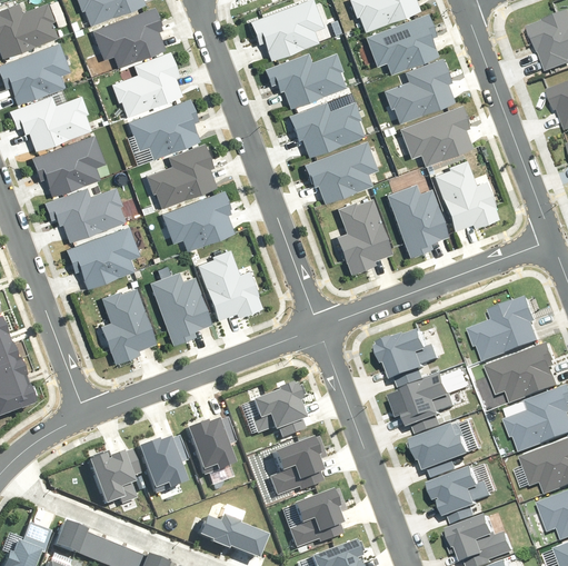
[(78,0),(83,11),(86,10),(91,23),(145,3),(143,0),(78,0)]
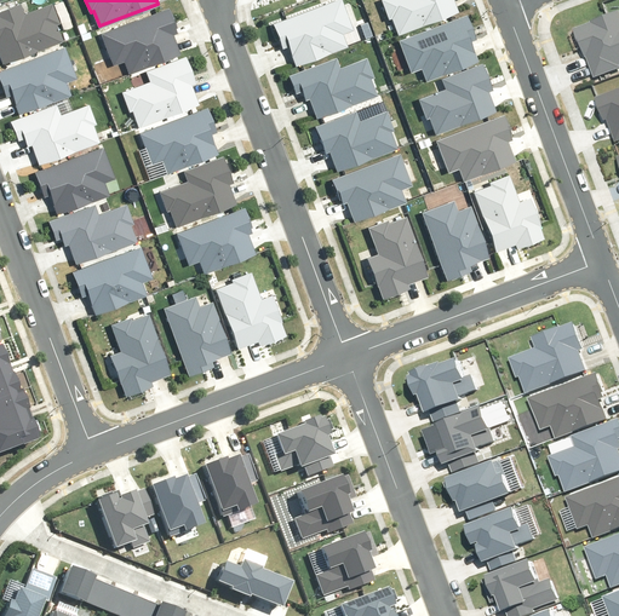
[(342,0),(328,0),(269,24),(280,52),(287,50),(293,64),(342,45),(337,33),(353,27),(342,0)]
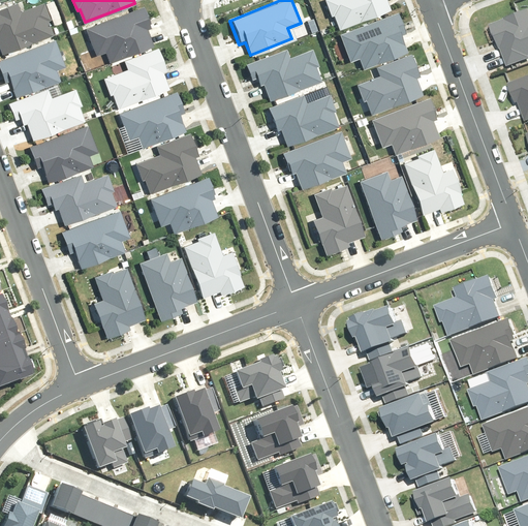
[(325,0),(322,1),(329,18),(333,18),(338,31),(387,11),(382,0),(325,0)]
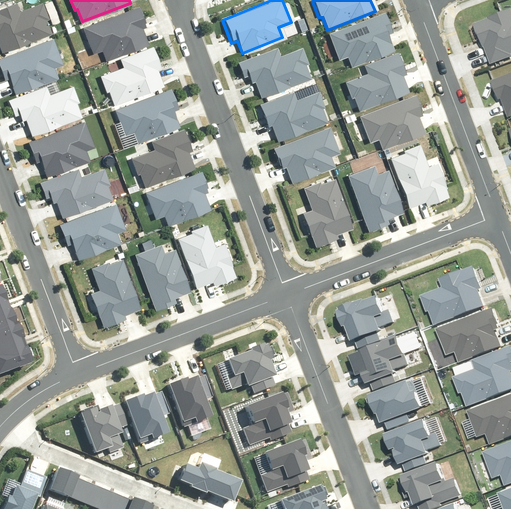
[(15,6),(0,12),(0,46),(3,53),(52,34),(46,20),(49,18),(42,3),(18,13),(15,6)]
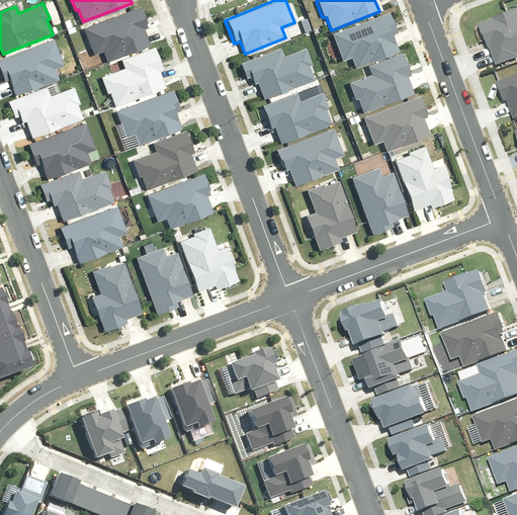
[(139,7),(84,27),(94,54),(102,50),(106,60),(150,45),(144,27),(146,26),(139,7)]
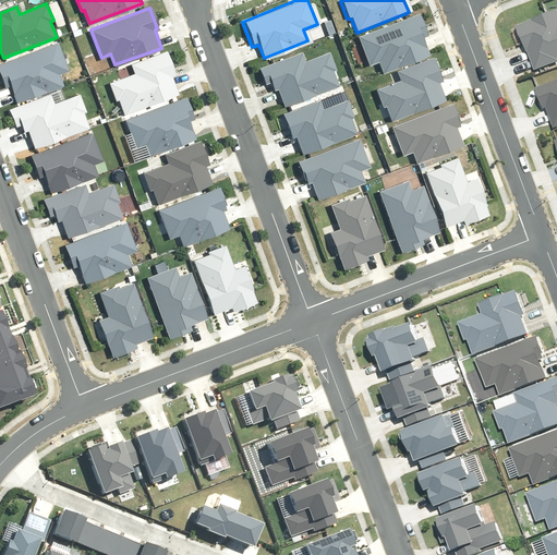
[(418,16),(354,38),(364,67),(374,63),(377,74),(424,59),(416,38),(424,35),(418,16)]
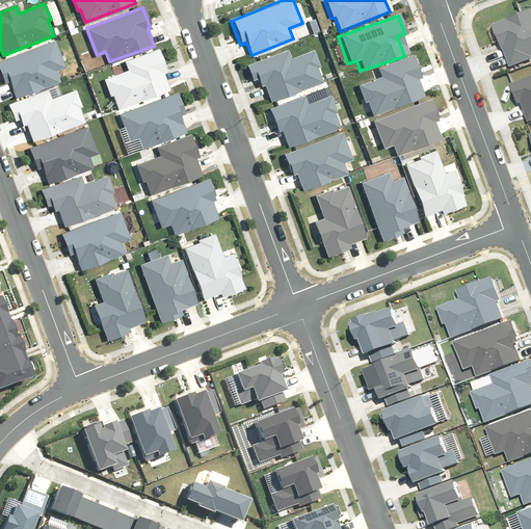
[(530,17),(494,31),(508,72),(530,62),(530,17)]
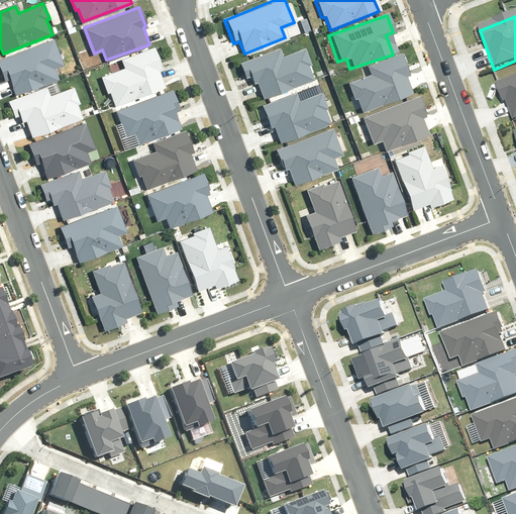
[(55,38),(0,59),(0,67),(4,77),(8,76),(16,95),(57,79),(54,70),(66,66),(55,38)]
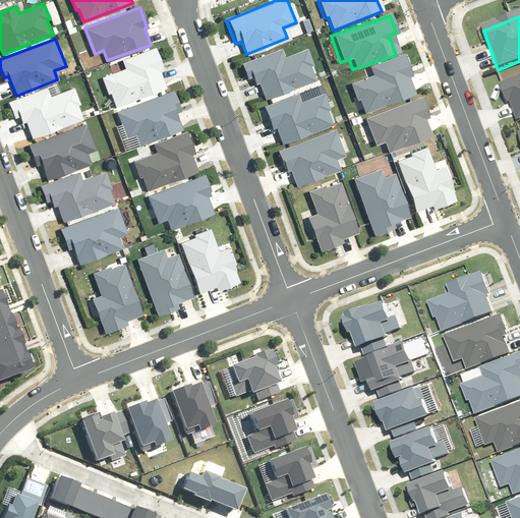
[(279,50),(243,63),(250,81),(258,78),(267,98),(315,78),(310,65),(312,63),(306,47),(282,56),(279,50)]
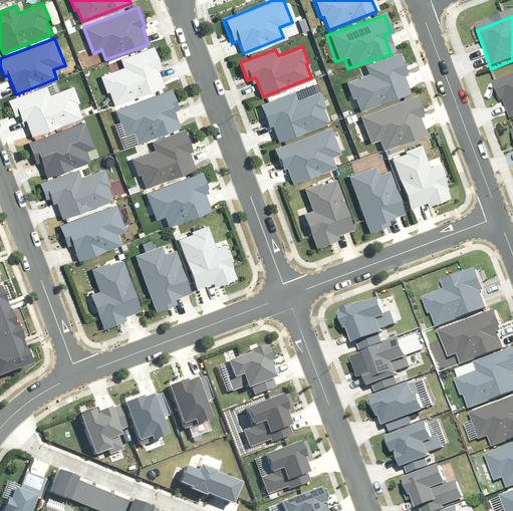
[(125,68),(102,77),(109,93),(111,92),(116,105),(166,86),(159,69),(163,67),(156,48),(123,61),(125,68)]
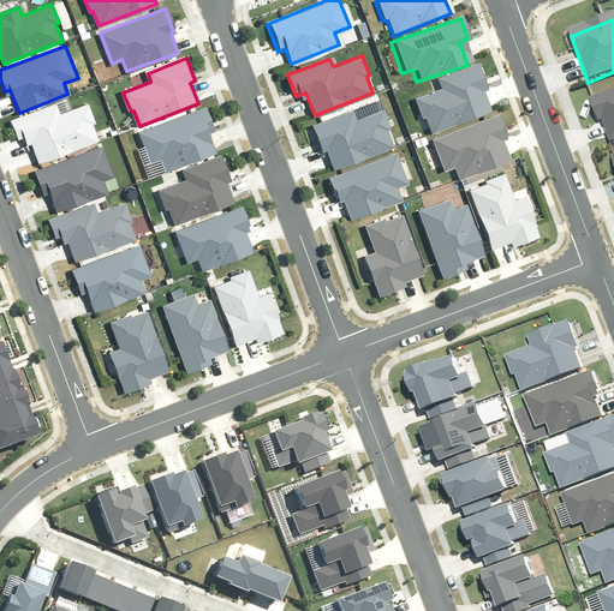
[(489,84),(481,63),(439,79),(442,88),(412,99),(421,118),(424,118),(430,133),(488,111),(480,88),(489,84)]
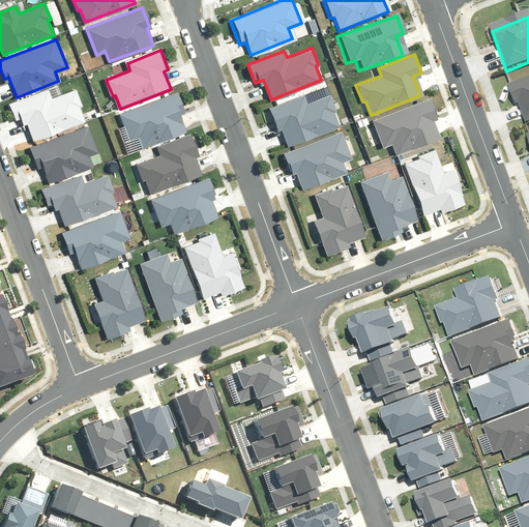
[(528,76),(510,84),(526,125),(528,124),(528,76)]
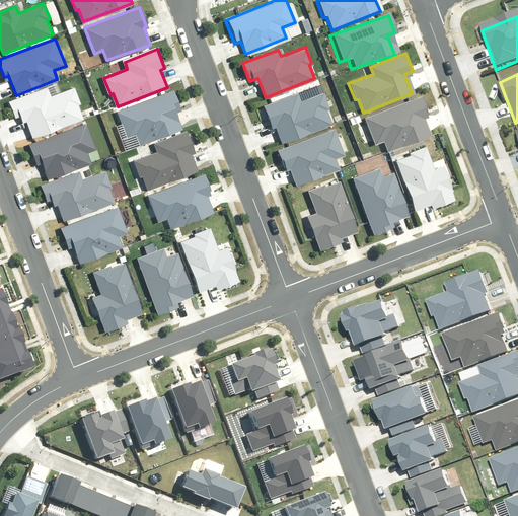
[(44,88),(11,101),(18,120),(22,118),(30,136),(80,117),(74,103),(77,101),(71,85),(46,95),(44,88)]
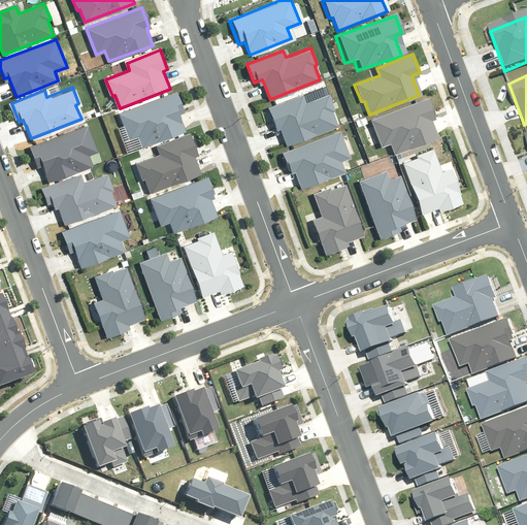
[(174,91),(119,111),(128,138),(137,135),(140,145),(186,129),(178,111),(182,110),(174,91)]
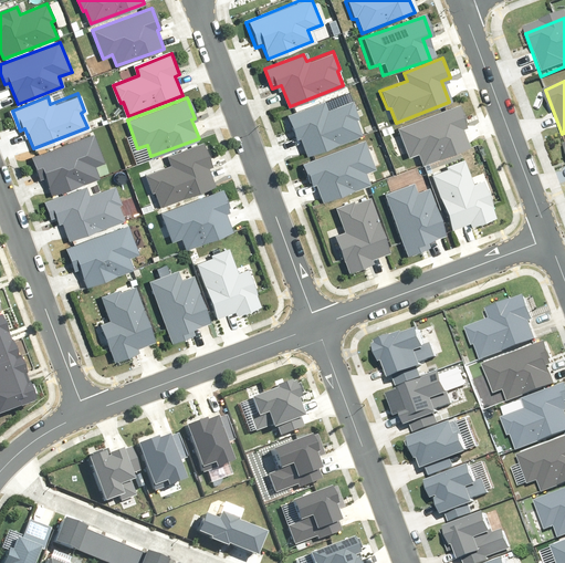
[(322,104),(282,120),(290,138),(300,135),(307,156),(361,135),(355,121),(358,118),(351,101),(324,112),(322,104)]
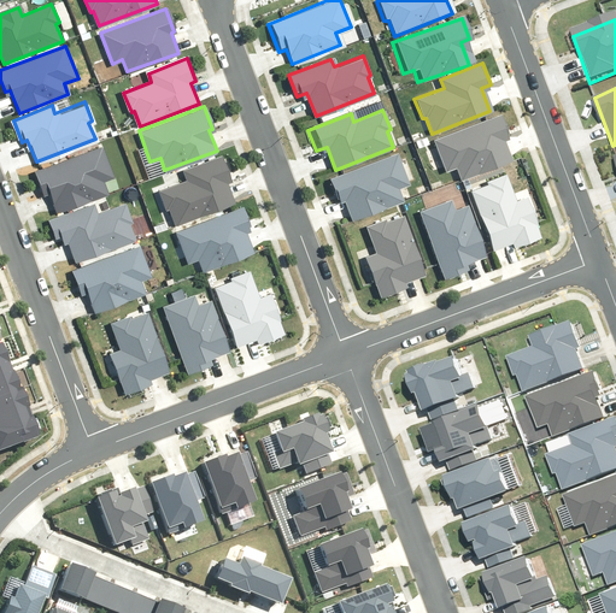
[(502,119),(430,143),(441,175),(452,171),(457,183),(508,166),(499,142),(508,140),(502,119)]
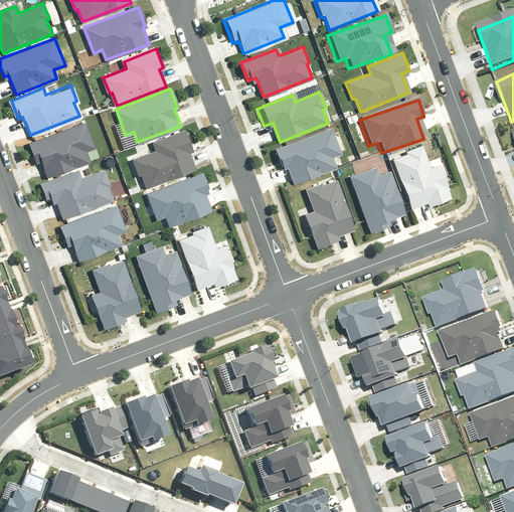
[(86,122),(28,144),(34,161),(39,159),(46,178),(88,162),(84,154),(97,149),(86,122)]
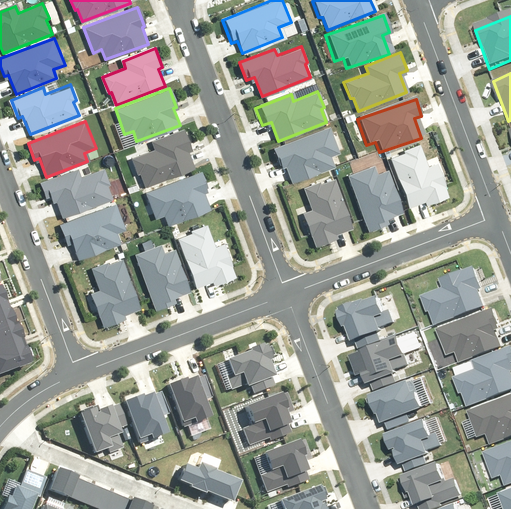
[(327,128),(268,147),(277,174),(286,171),(290,181),(332,167),(326,147),(333,145),(327,128)]
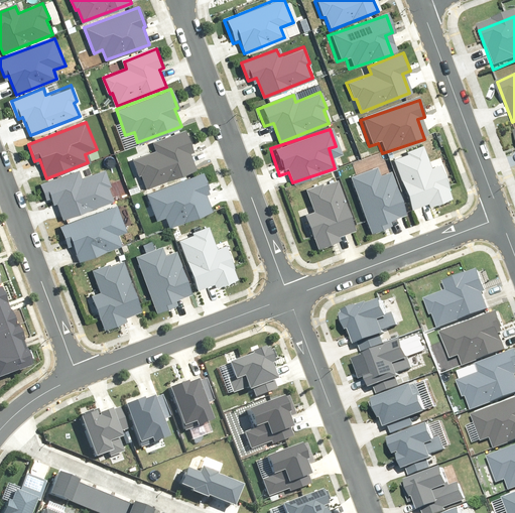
[(154,151),(130,160),(137,176),(140,175),(145,188),(194,169),(186,152),(190,150),(183,131),(151,144),(154,151)]
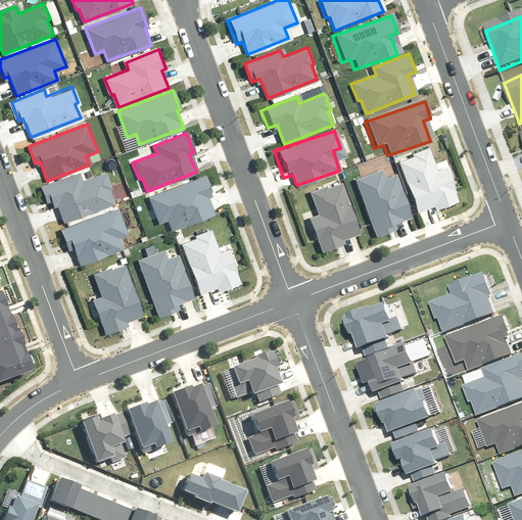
[(462,199),(448,164),(439,168),(431,144),(398,156),(418,210),(435,203),(436,208),(462,199)]
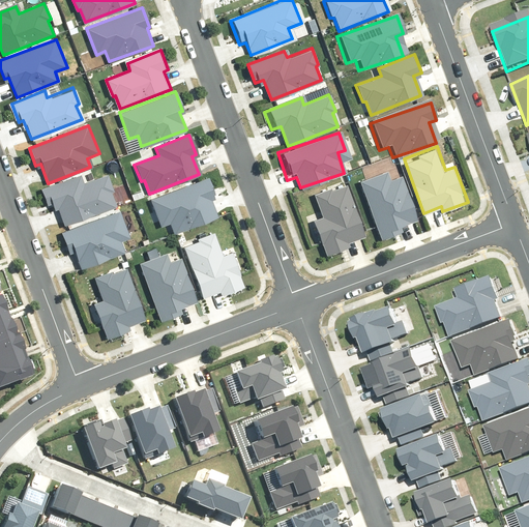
[(386,170),(357,180),(379,241),(400,233),(398,229),(418,222),(402,175),(389,180),(386,170)]
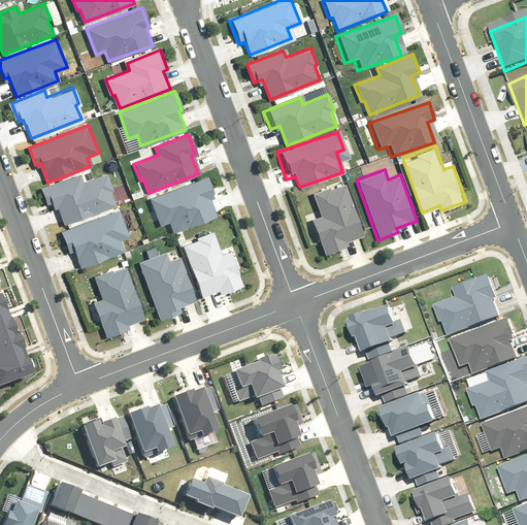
[(76,176),(43,190),(51,207),(56,206),(63,225),(113,205),(108,192),(110,190),(104,173),(79,184),(76,176)]
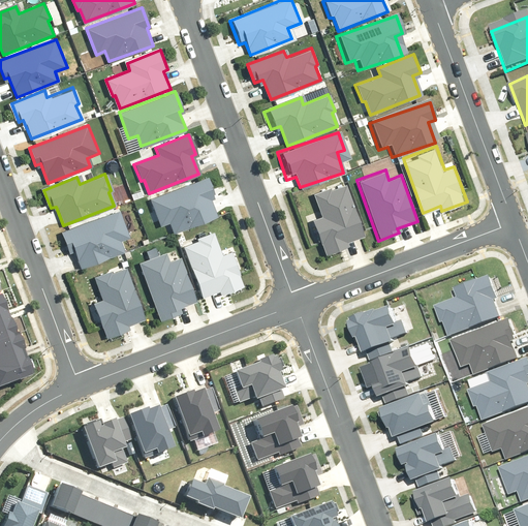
[(207,179),(151,199),(160,225),(169,222),(173,233),(218,217),(212,199),(214,198),(207,179)]
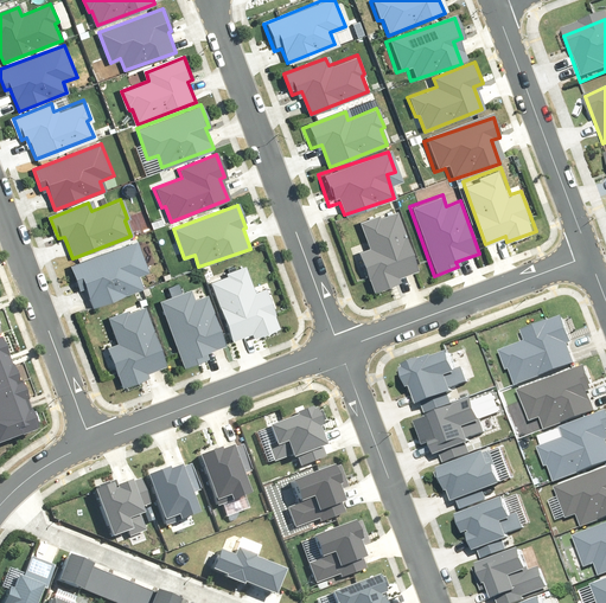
[(370,250),(359,254),(374,294),(402,284),(401,278),(421,271),(399,210),(359,223),(370,250)]
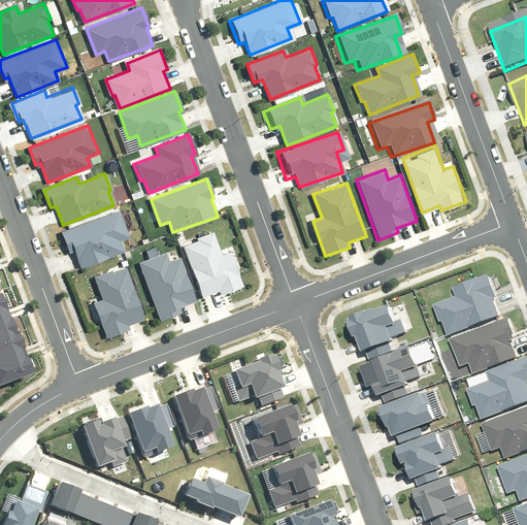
[(121,208),(62,231),(68,249),(73,247),(80,266),(123,250),(120,241),(131,236),(121,208)]
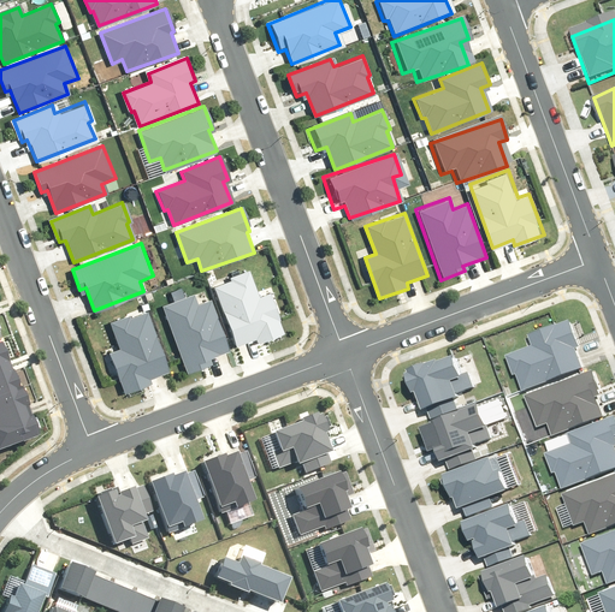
[(287,334),(272,293),(261,297),(252,269),(213,284),(236,346),(256,339),(258,344),(287,334)]
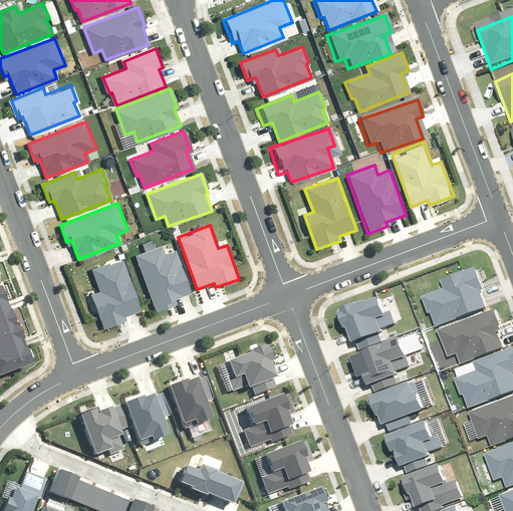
[(160,244),(133,255),(156,313),(176,305),(174,300),(194,292),(176,249),(164,253),(160,244)]
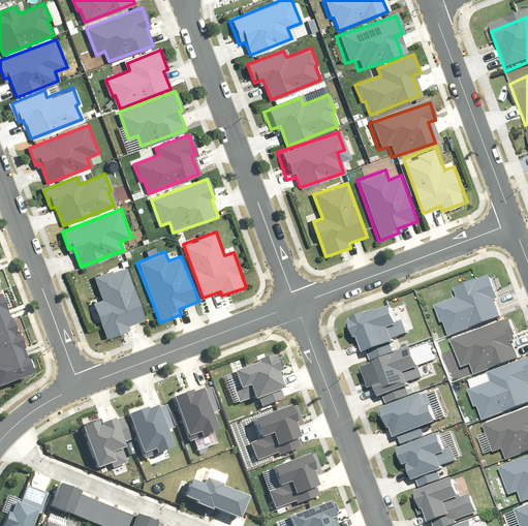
[(101,302),(92,305),(104,340),(130,331),(128,327),(146,320),(126,266),(93,278),(101,302)]
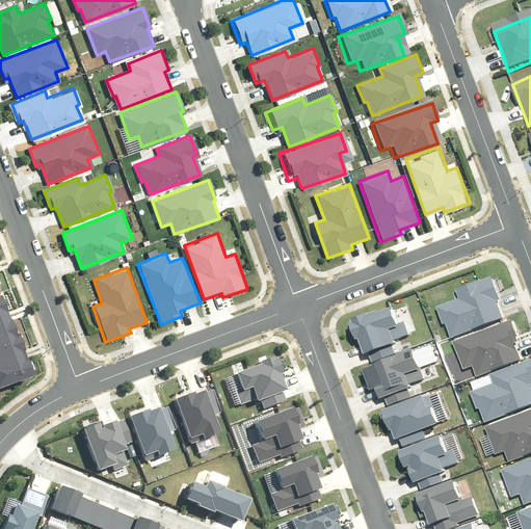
[(462,299),(440,308),(446,324),(449,324),(454,339),(505,319),(499,301),(503,300),(495,278),(459,291),(462,299)]
